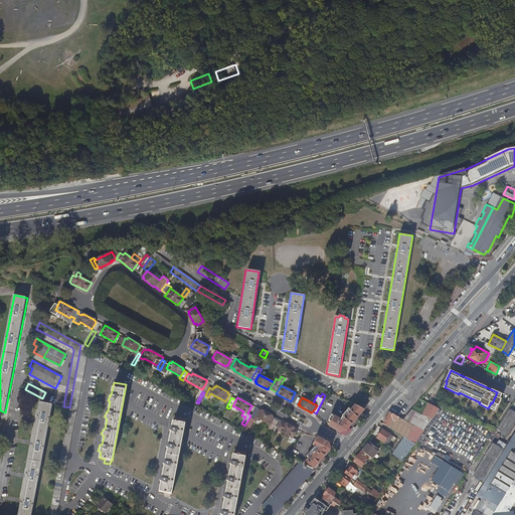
[(21,501),(18,514),(31,514),(52,404),(39,402),(36,418),(32,444),(25,477),(21,501)]
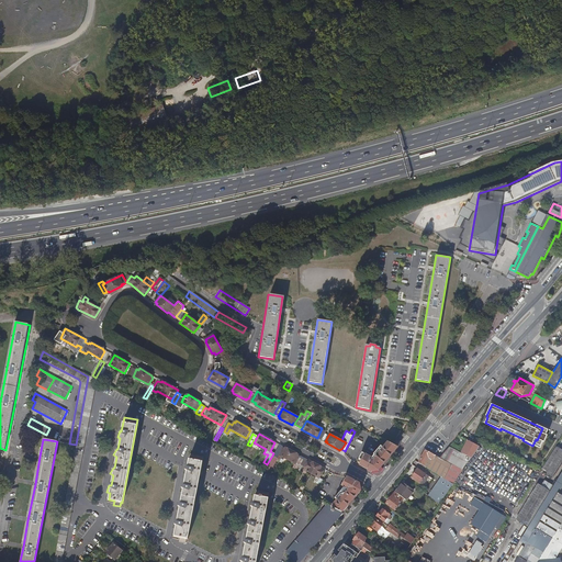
[(379,470),(398,447),(393,445),(388,442),(375,457),(377,457),(373,460),(371,460),(372,458),(364,454),(363,454),(362,458),(361,460),(359,463),(360,463),(359,464),(371,471),(379,470)]
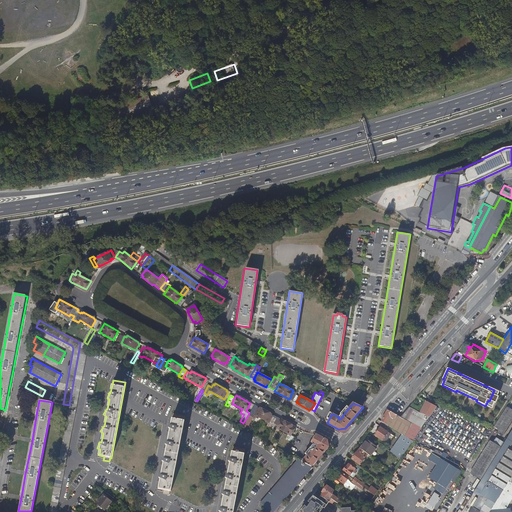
[(423,413),(430,416),(435,407),(428,403),(423,413)]
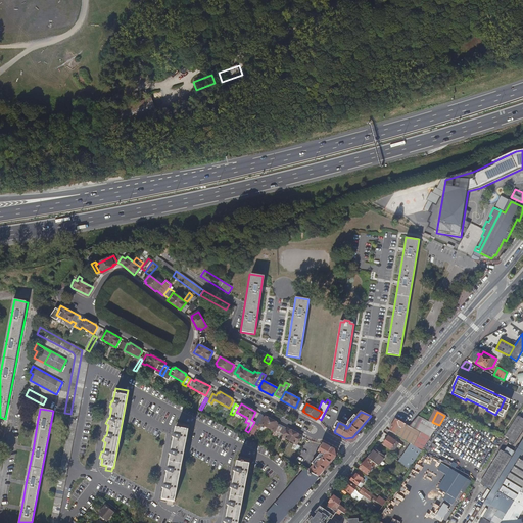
[(277,424),(278,423),(266,417),(265,418),(259,415),(255,422),(274,431),(275,432),(278,425),(277,424)]
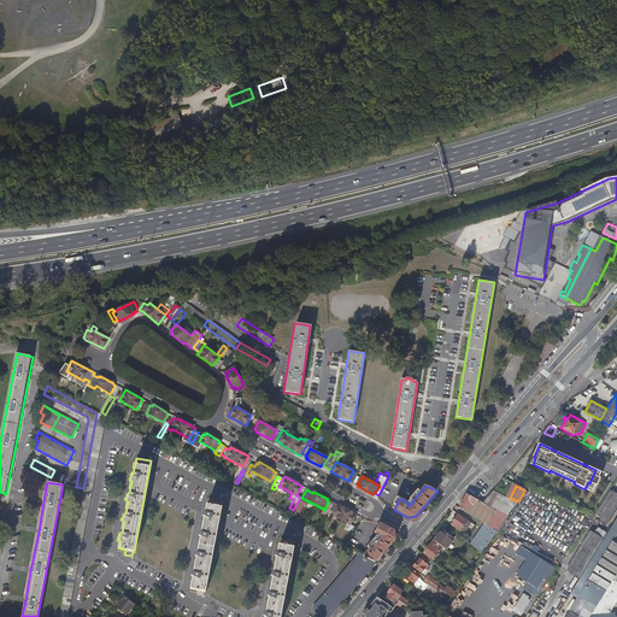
[(517,503),(493,491),(483,503),(497,510),(509,517),(517,503)]
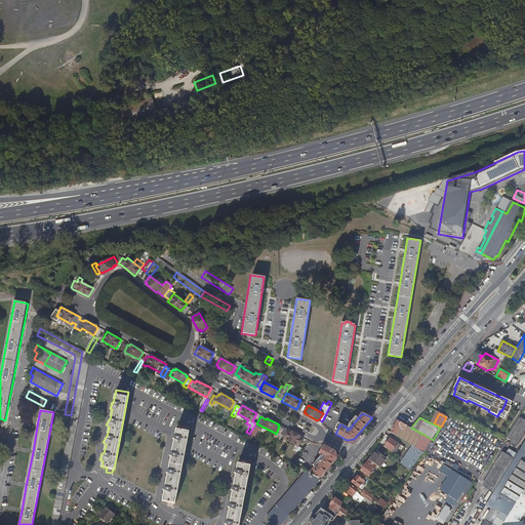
[(524,420),(520,417),(507,439),(516,446),(524,431),(524,420)]
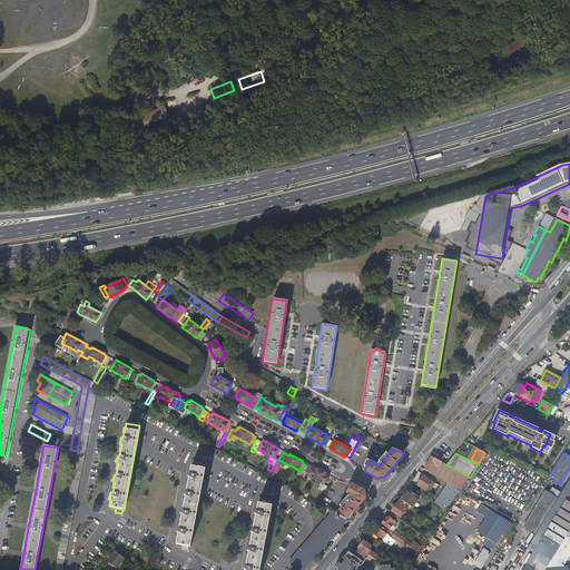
[(446,464),(445,464),(431,457),(424,469),(430,472),(434,464),(450,472),(444,482),(448,483),(451,485),(459,471),(446,464)]
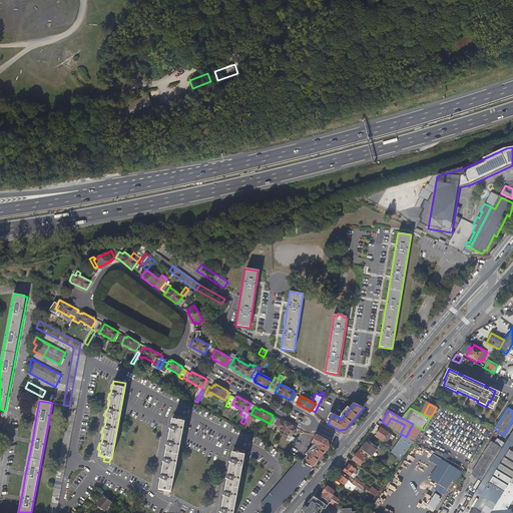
[(160,477),(158,482),(160,484),(159,490),(164,491),(163,495),(168,496),(169,492),(171,492),(185,417),(173,415),(171,427),(169,427),(167,432),(169,434),(167,444),(166,443),(164,449),(166,450),(164,460),(163,460),(161,465),(163,467),(161,477),(160,477)]
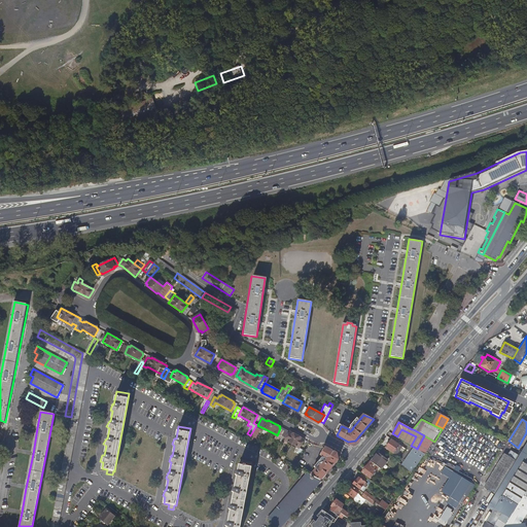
[(284,430),(280,428),(277,435),(276,434),(274,438),(279,442),(284,430)]
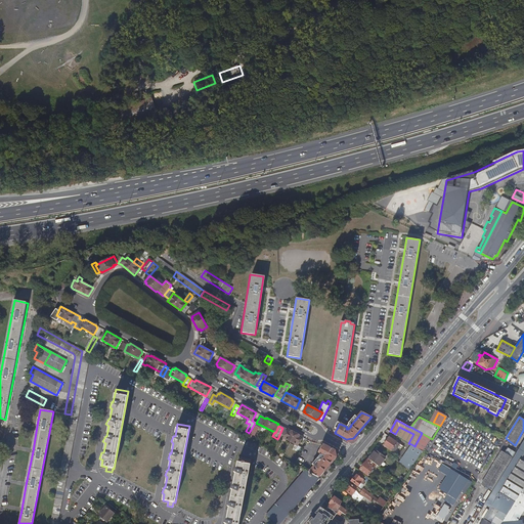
[(298,446),(302,437),(288,429),(287,431),(284,437),(284,438),(298,446)]
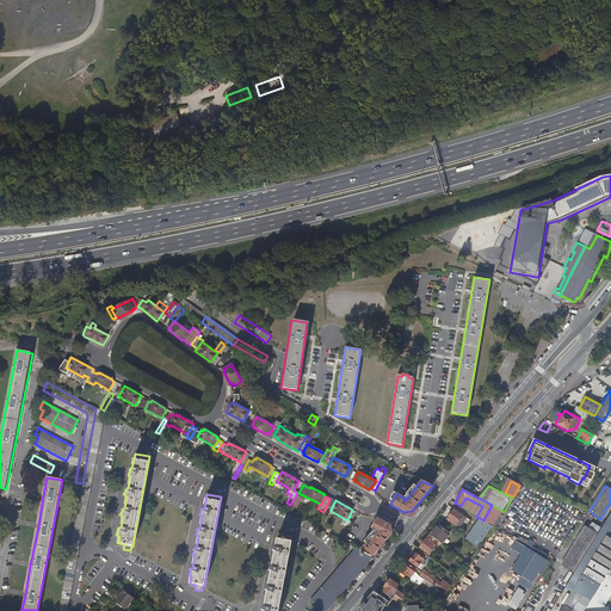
[(454,510),(448,519),(460,528),(467,518),(454,510)]
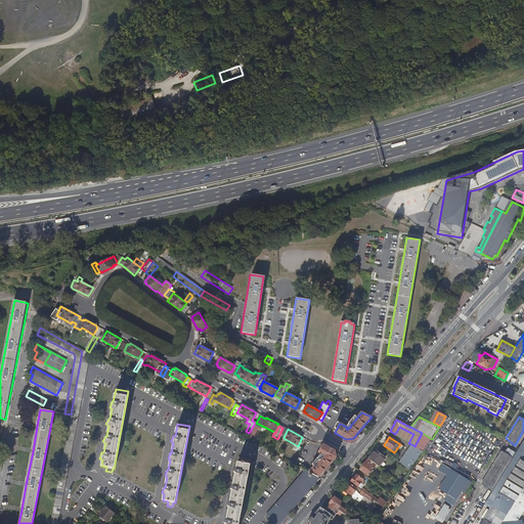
[(523,440),(512,460),(515,462),(518,464),(480,523),(500,523),(501,523),(517,522),(523,510),(523,440)]
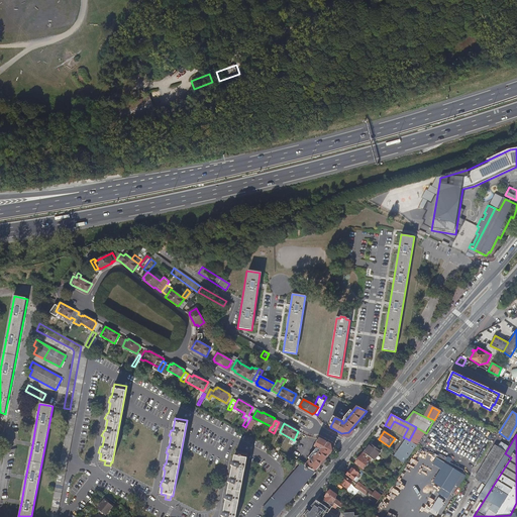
[(313,456),(305,466),(314,472),(332,450),(331,444),(330,444),(319,438),(317,440),(315,445),(314,446),(321,450),(315,457),(313,456)]
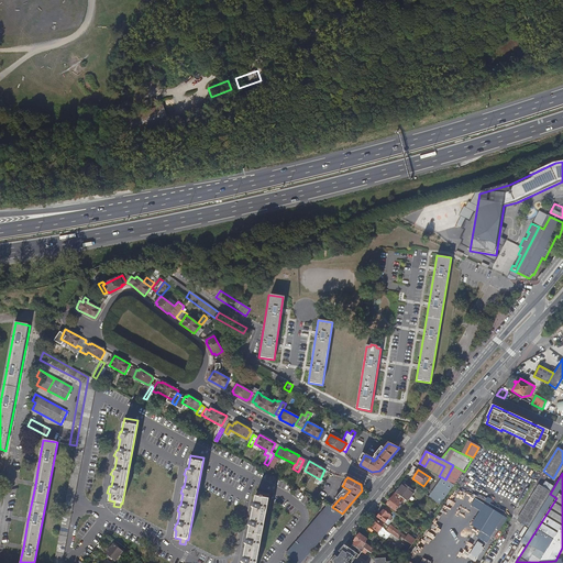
[(440,505),(454,485),(445,479),(442,477),(429,497),(440,505)]
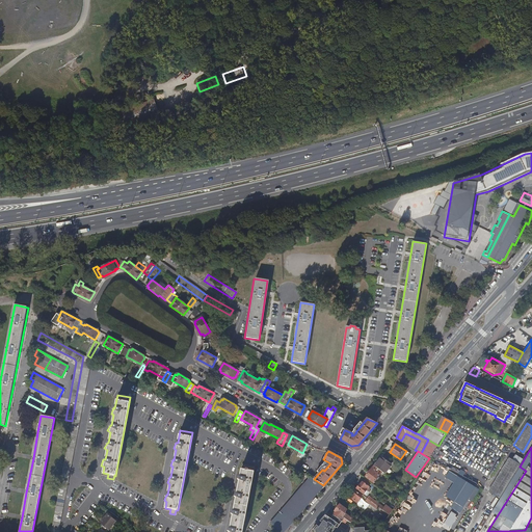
[(382,472),(384,473),(392,464),(381,457),(375,466),(382,472)]
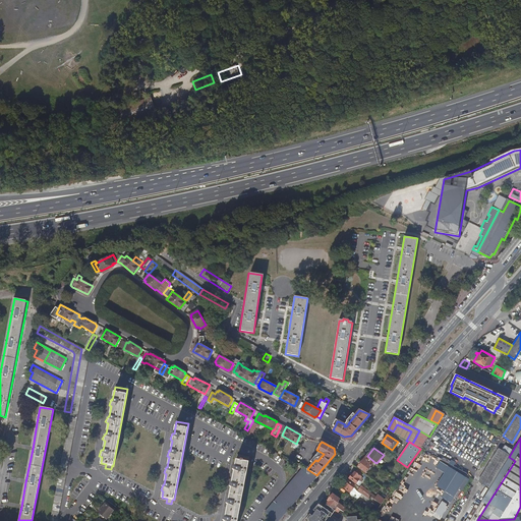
[(478,481),(485,485),(489,488),(510,456),(499,449),(478,481)]
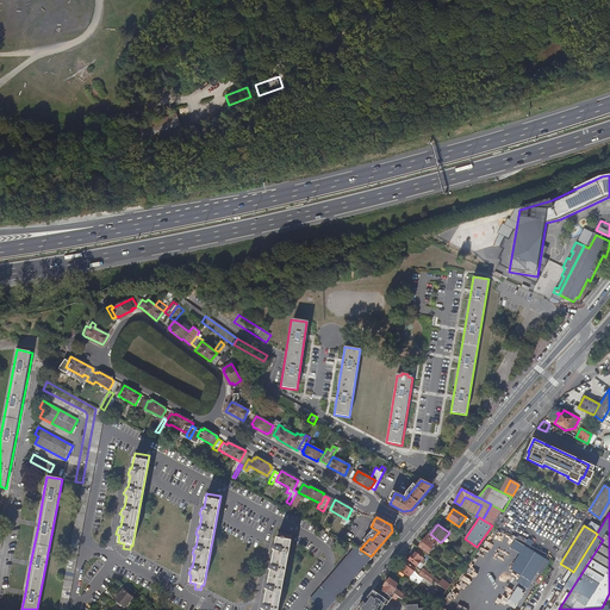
[(261,608),(260,609),(278,609),(292,535),(278,533),(274,548),(273,547),(271,554),(273,555),(271,568),(268,567),(267,574),(269,576),(267,587),(266,587),(263,595),(266,596),(263,608),(261,608)]
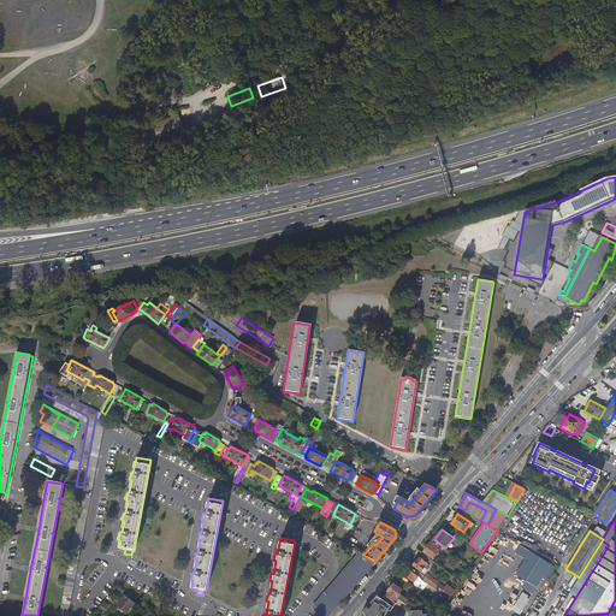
[(434,539),(433,539),(424,552),(432,560),(443,546),(434,539)]
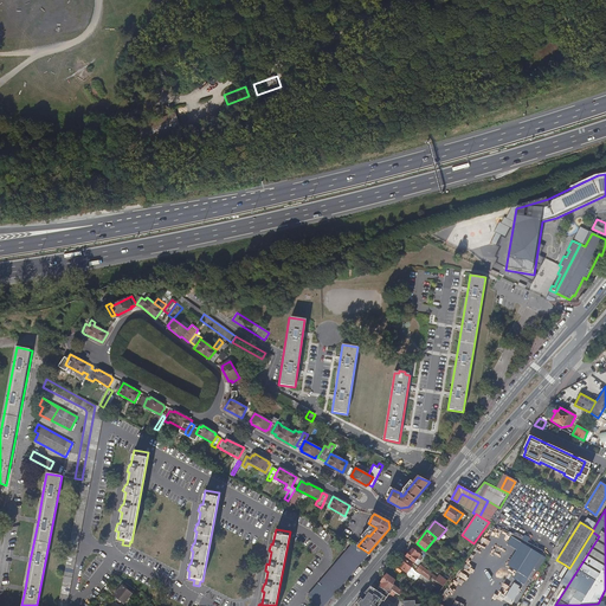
[(358,546),(346,540),(341,546),(345,548),(349,543),(352,546),(308,597),(318,605),(322,605),(368,553),(358,546)]
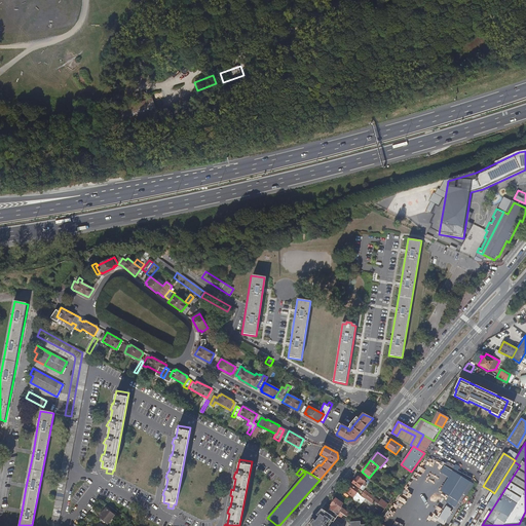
[(513,472),(510,470),(497,489),(498,490),(501,485),(503,486),(513,472)]
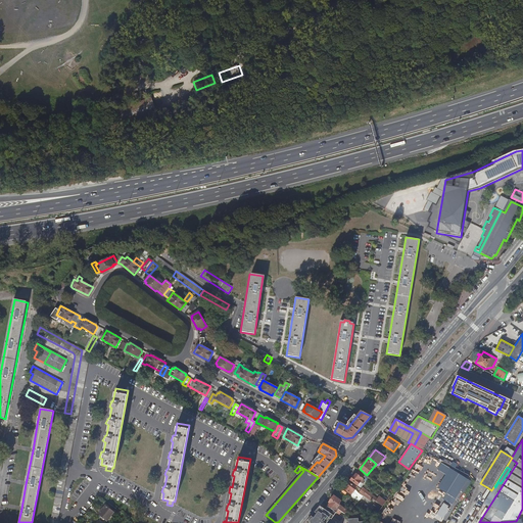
[(349,481),(358,487),(358,486),(361,488),(364,485),(361,483),(364,479),(363,479),(357,474),(354,477),(353,476),(349,481)]
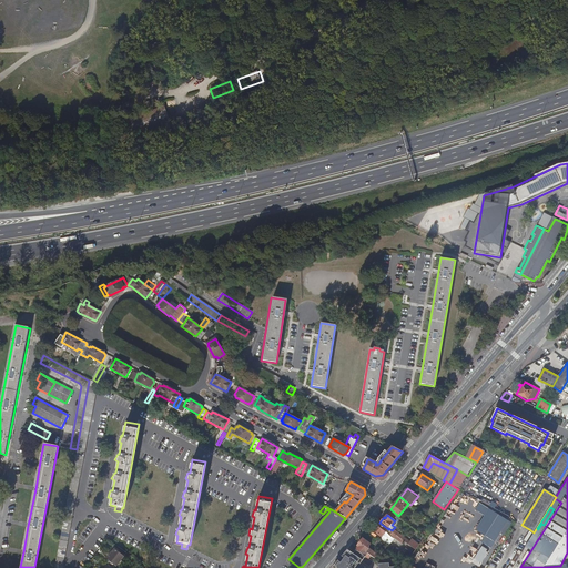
[(376,529),(374,531),(381,537),(386,530),(378,524),(375,528),(376,529)]
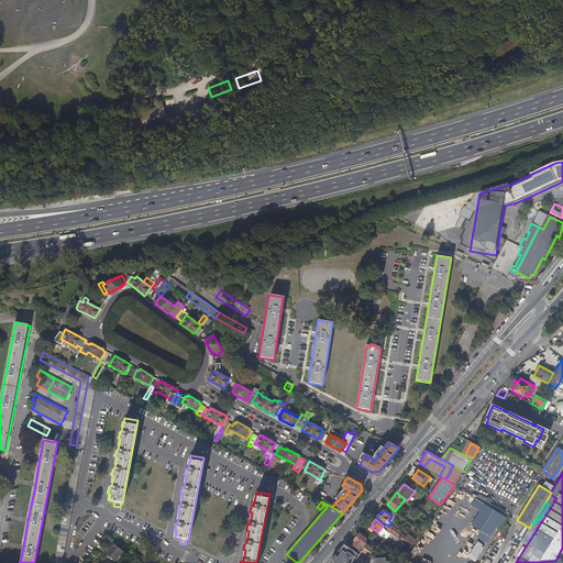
[(529,528),(525,525),(518,534),(522,538),(529,528)]
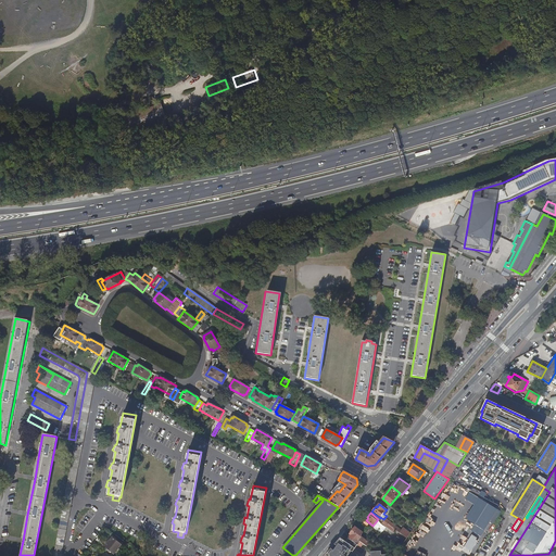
[(386,519),(383,521),(388,525),(393,528),(395,526),(386,519)]
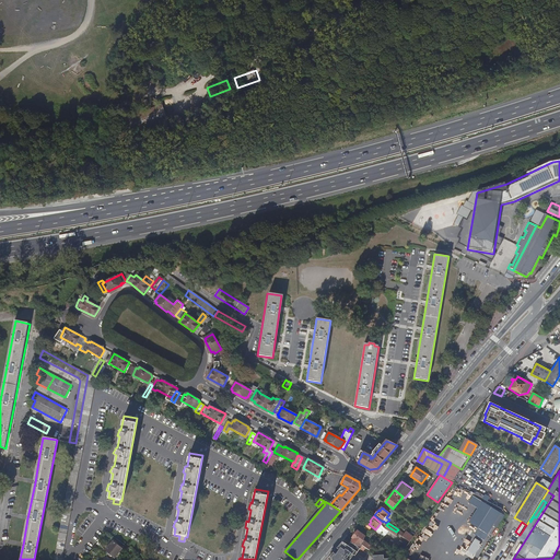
[(396,537),(399,534),(396,532),(391,528),(386,525),(384,528),(396,537)]
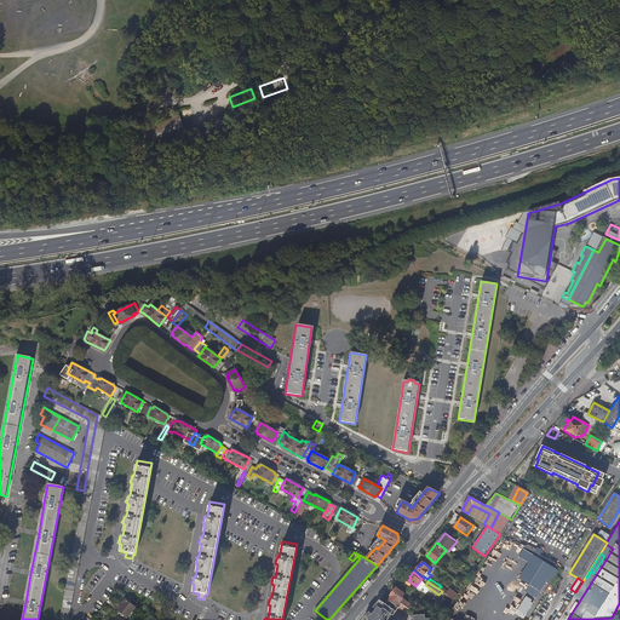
[(392,603),(399,608),(401,604),(399,602),(405,595),(396,589),(390,596),(392,598),(395,600),(392,603)]
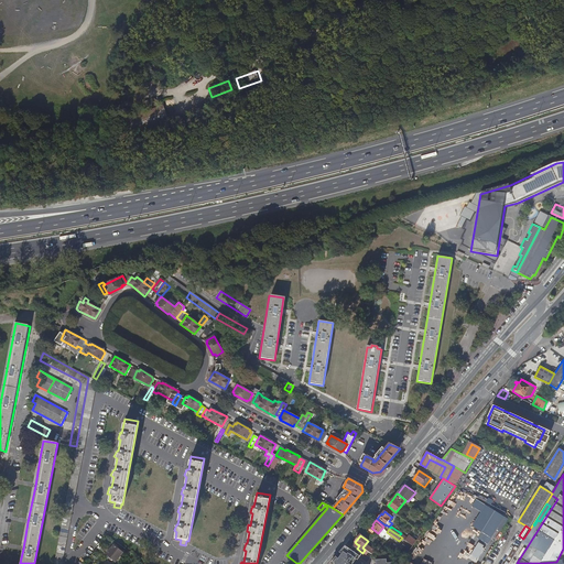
[(413,546),(414,544),(416,541),(409,535),(405,541),(413,546)]
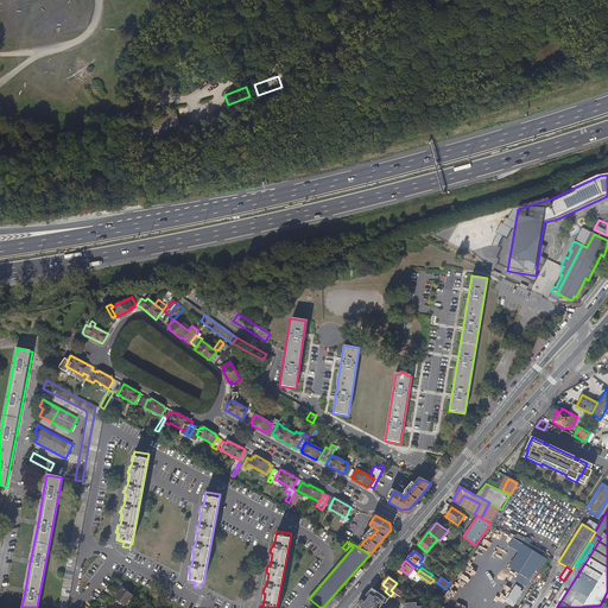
[(437,601),(445,589),(437,583),(429,595),(437,601)]
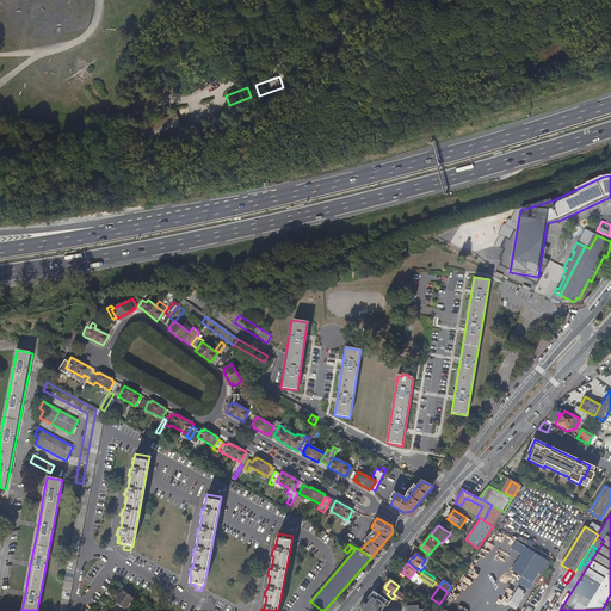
[(125,609),(127,610),(134,599),(123,591),(115,600),(117,603),(125,609)]
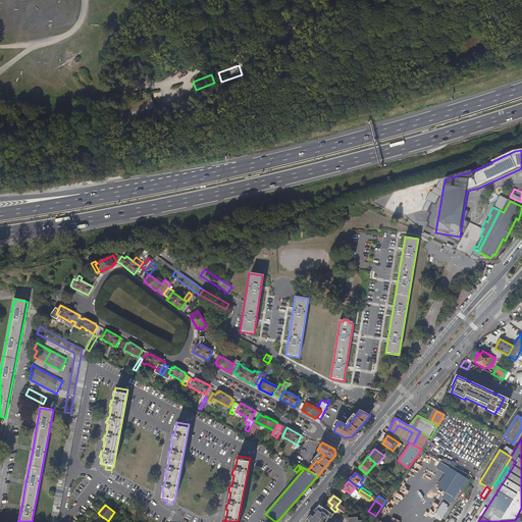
[(311,515),(306,520),(306,521),(332,521),(333,521),(329,518),(332,514),(322,508),(317,513),(313,517),(311,515)]
